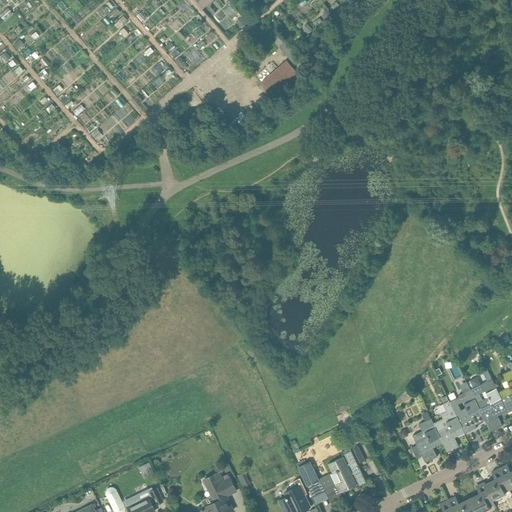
[(322,13),(327,19),(332,15),(327,9),(322,13)]
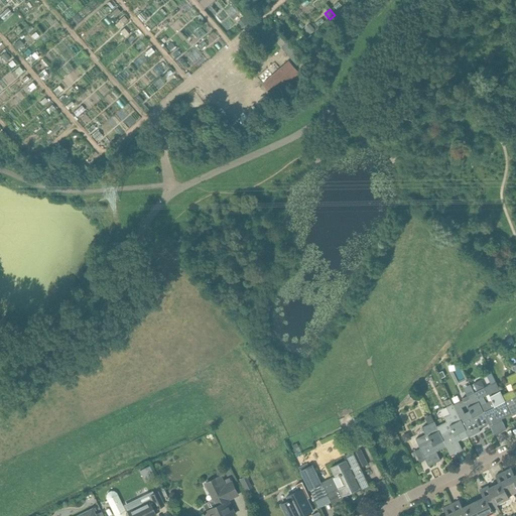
[(238,22),(243,28),(248,23),(243,17),(238,22)]
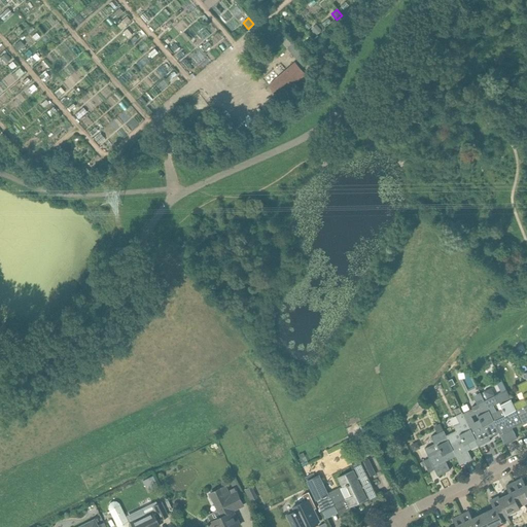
[(311,29),(317,35),(322,30),(316,25),(311,29)]
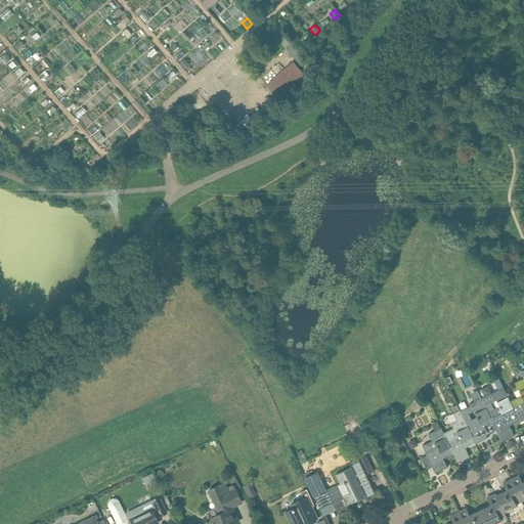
[(302,68),(308,62),(285,35),(278,40),(302,68)]
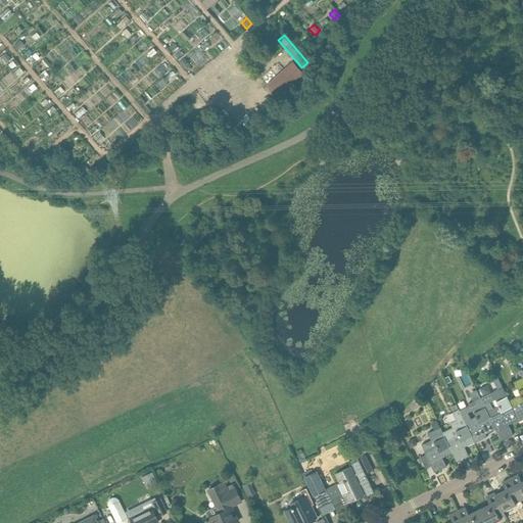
[(11,58),(5,52),(0,57),(6,63),(11,58)]
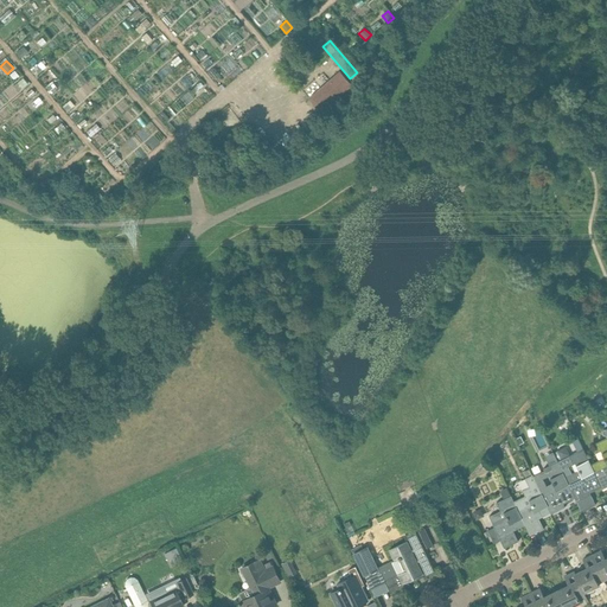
[(320,112),(337,96),(351,84),(340,72),(310,100),(320,112)]
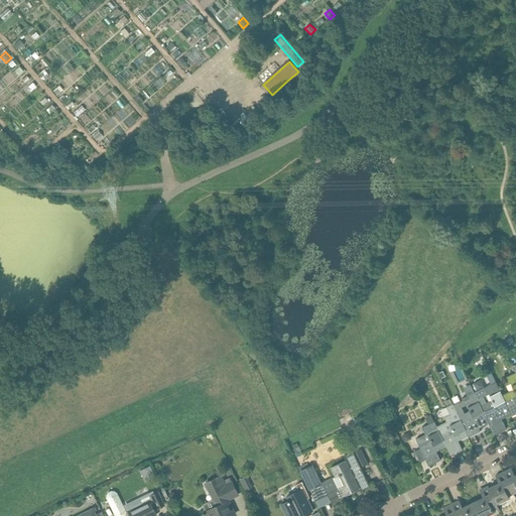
[(127,103),(99,129),(112,143),(140,117),(127,103)]
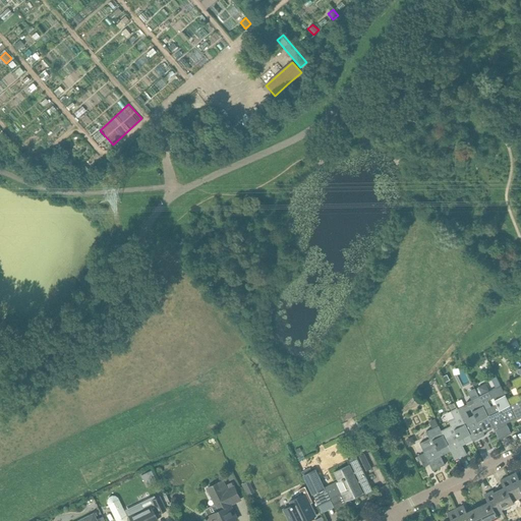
[(181,113),(184,117),(185,117),(190,113),(186,107),(180,112),(181,113)]
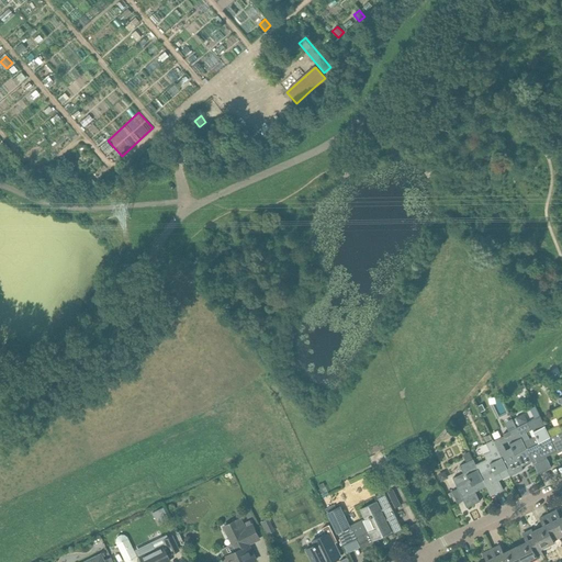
[(89,192),(96,186),(90,180),(83,187),(89,192)]
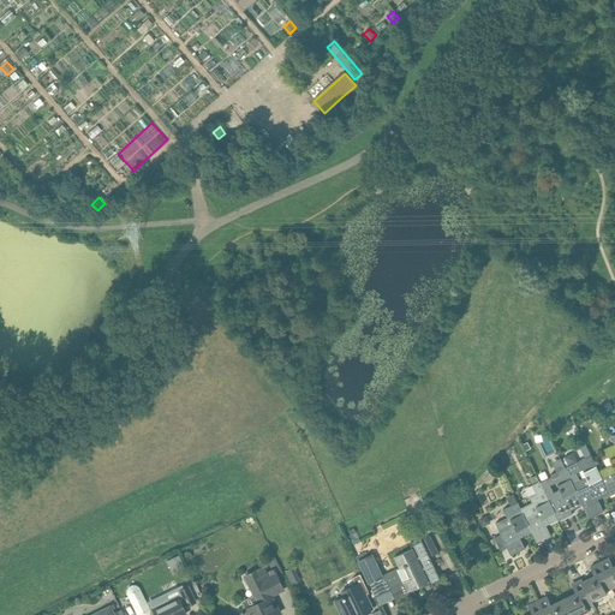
[(614,443),(602,451),(607,459),(608,458),(611,465),(598,471),(605,485),(608,493),(610,496),(614,493),(614,443)]
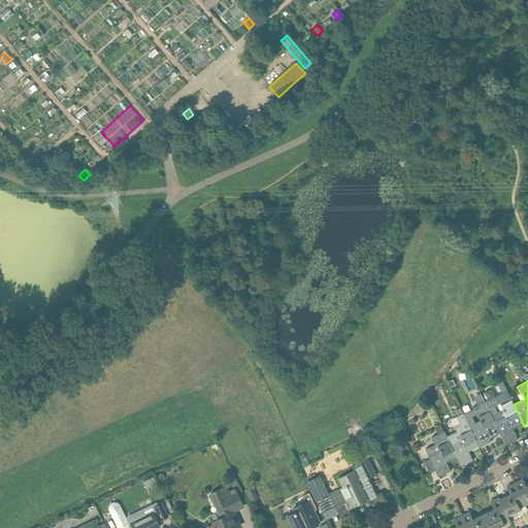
[(503,383),(498,385),(502,393),(496,396),(488,400),(485,402),(492,416),(491,416),(497,428),(499,432),(505,446),(506,446),(505,443),(516,439),(518,439),(514,431),(513,428),(522,423),(520,417),(514,404),(507,391),(503,383)]
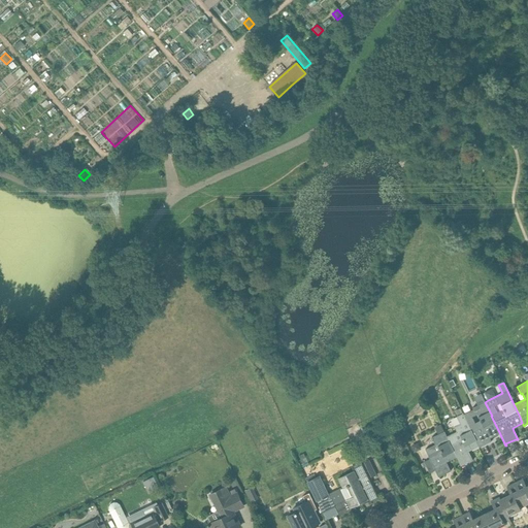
[(492,416),(485,402),(477,405),(472,408),(473,409),(463,415),(469,426),(479,447),(480,448),(492,441),(489,437),(499,432),(497,428),(491,416),(492,416)]
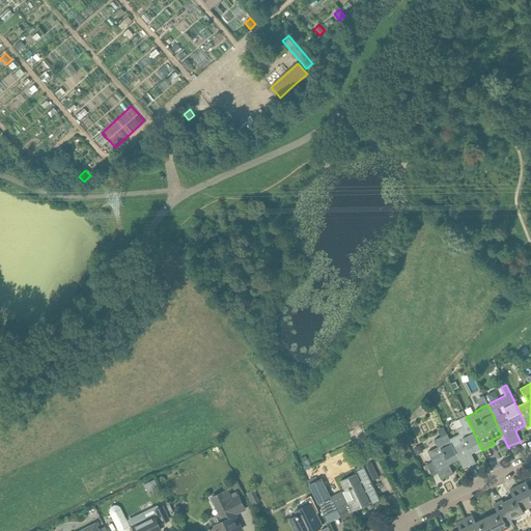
[(471,453),(481,449),(472,428),(466,417),(466,416),(459,419),(463,426),(456,429),(459,436),(450,440),(453,447),(459,459),(458,459),(464,469),(476,463),(471,453)]
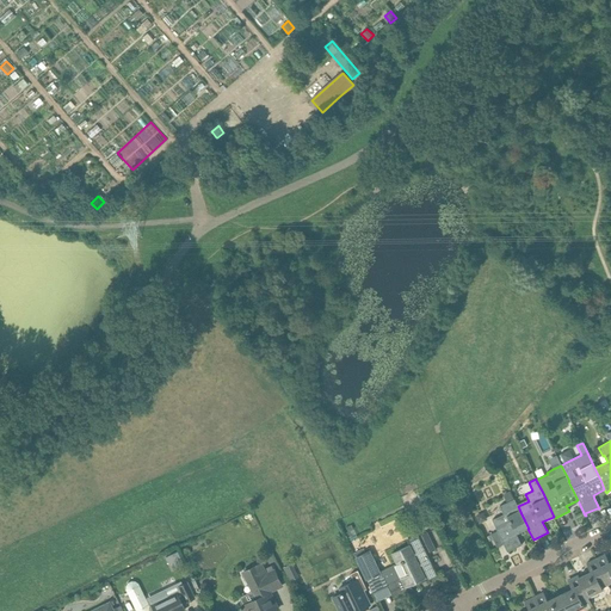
[(504,514),(492,520),(507,553),(522,545),(517,535),(528,529),(529,529),(522,514),(518,506),(514,499),(506,504),(500,506),(504,514)]
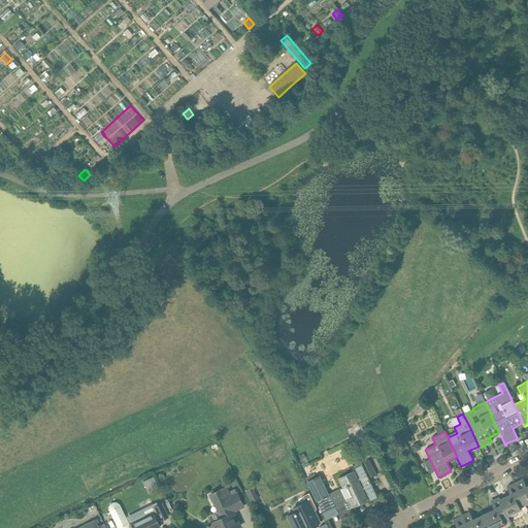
[(368,458),(363,460),(370,475),(375,473),(368,458)]
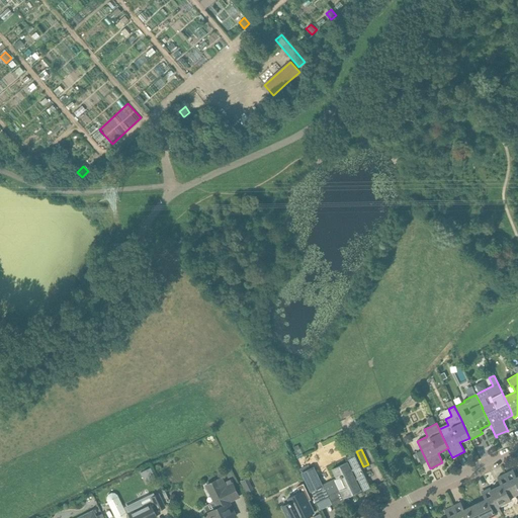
[(309,464),(300,468),(303,473),(317,504),(329,498),(332,504),(334,508),(350,500),(347,496),(360,490),(361,493),(370,489),(354,453),(353,451),(346,454),(347,457),(345,458),(347,462),(332,469),(337,479),(335,480),(339,490),(328,495),(323,485),(319,477),(315,478),(311,467),(309,464)]
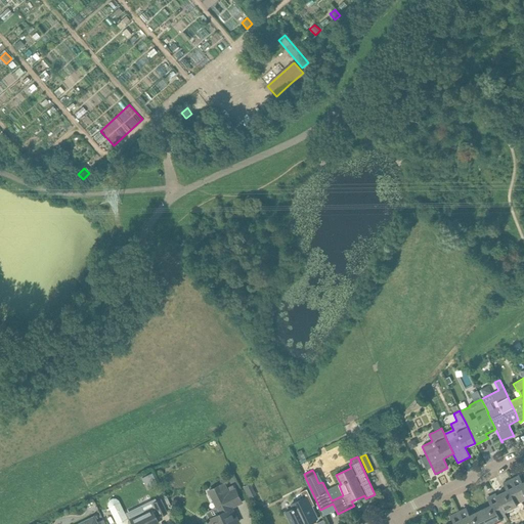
[(151,473),(141,478),(144,484),(148,482),(150,486),(157,483),(151,473)]
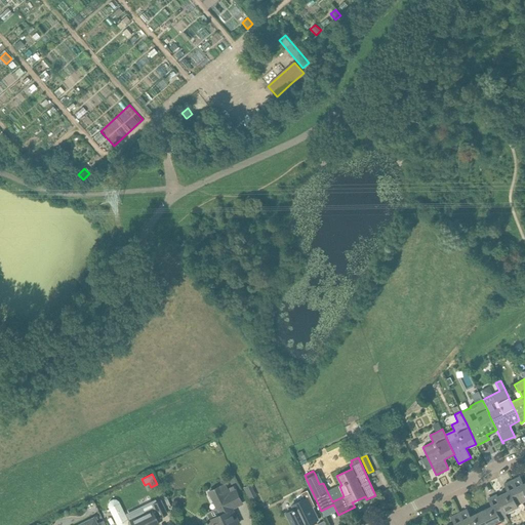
[(520,477),(512,480),(523,502),(524,500),(524,483),(524,484),(520,477)]
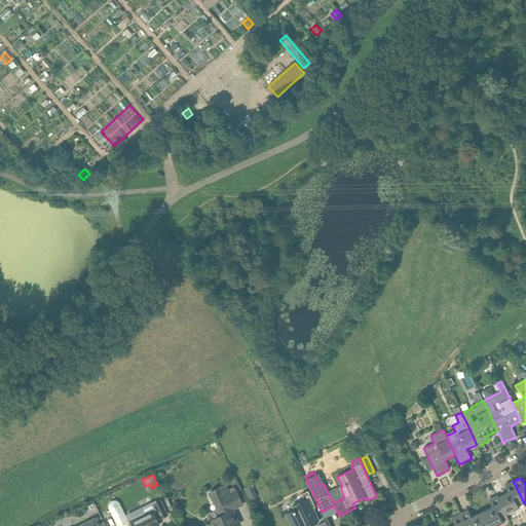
[(505,514),(519,508),(518,506),(524,503),(513,481),(504,485),(509,492),(498,497),(505,514)]
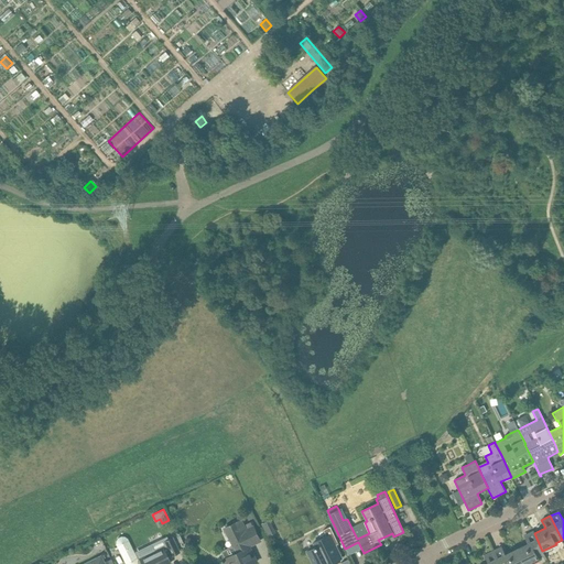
[(267,537),(274,533),(270,520),(262,522),(267,537)]
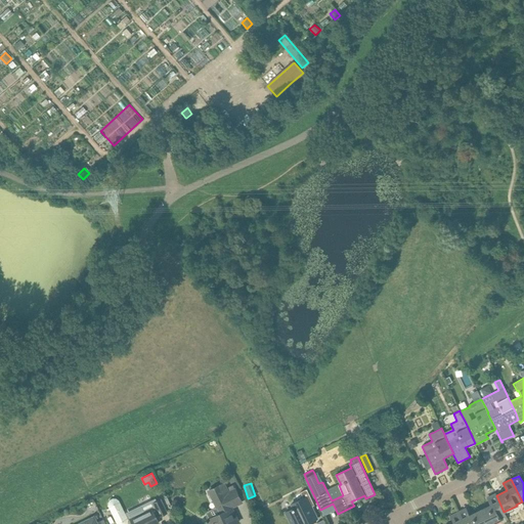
[(224,484),(209,491),(220,514),(210,520),(211,523),(234,523),(238,522),(231,508),(242,503),(234,489),(228,493),(224,484)]
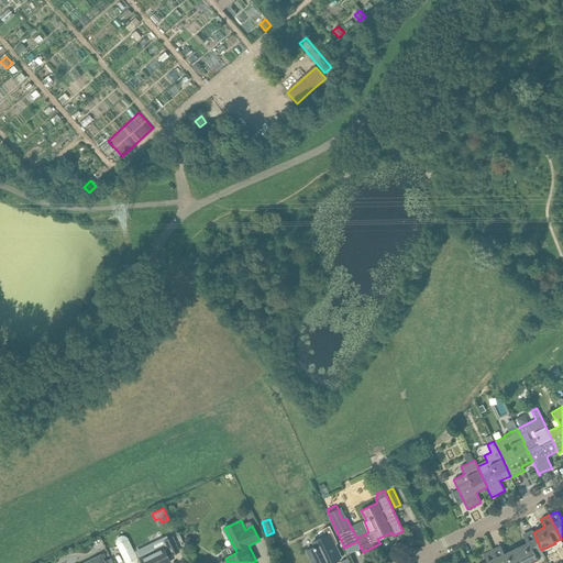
[(315,545),(307,550),(312,562),(333,562),(333,561),(341,558),(335,544),(338,543),(330,526),(323,529),(327,536),(321,538),(312,542),(315,545)]
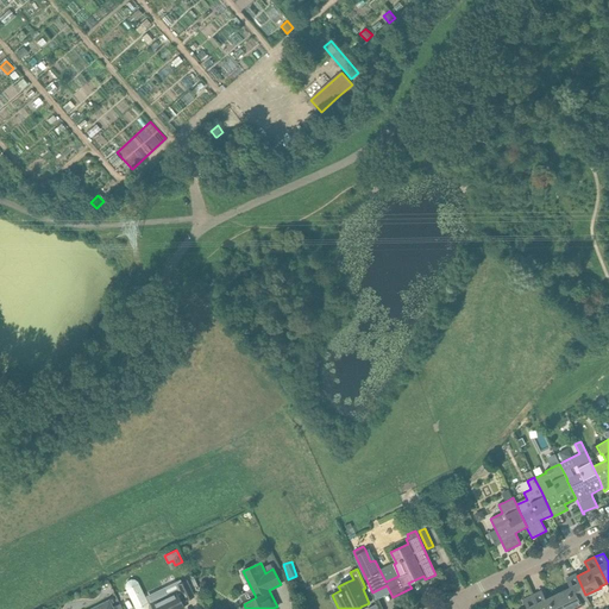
[(570,586),(558,594),(565,608),(573,608),(583,604),(582,603),(586,601),(589,606),(590,604),(588,600),(585,595),(577,576),(576,573),(566,578),(570,586)]
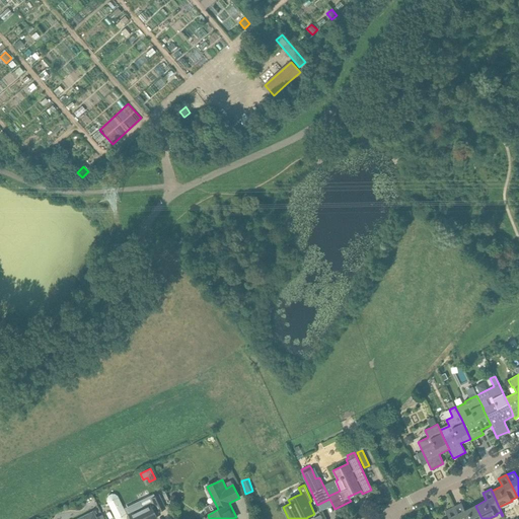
[(127,517),(117,496),(116,495),(115,495),(114,495),(112,495),(110,495),(109,495),(108,496),(107,496),(106,497),(106,498),(105,499),(105,500),(105,501),(114,518),(126,518),(127,518),(127,517)]
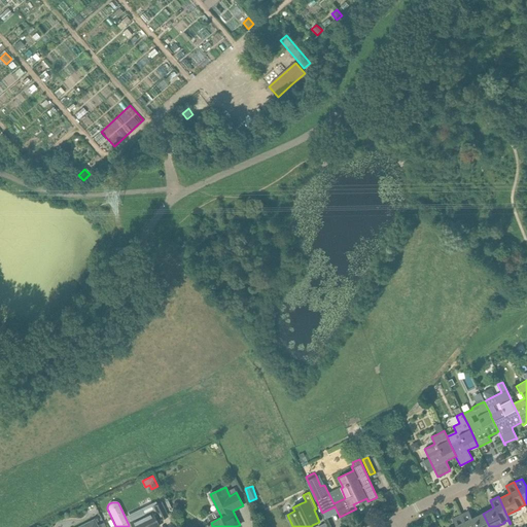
[(160,520),(167,516),(161,503),(153,506),(155,511),(151,513),(151,512),(144,516),(141,510),(129,517),(131,522),(130,522),(132,526),(157,526),(159,526),(155,520),(159,519),(160,520)]
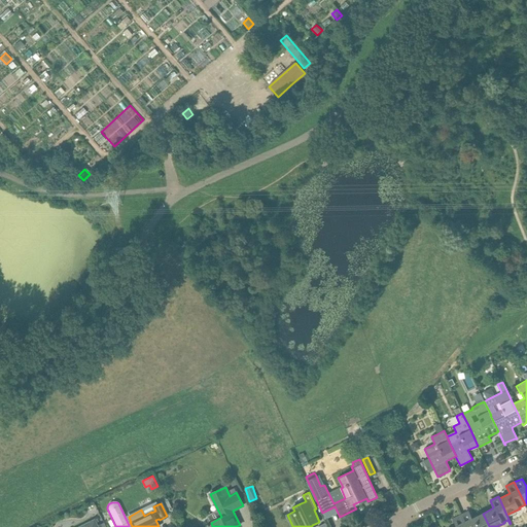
[(468,511),(460,515),(466,526),(489,526),(483,514),(472,519),(468,511)]
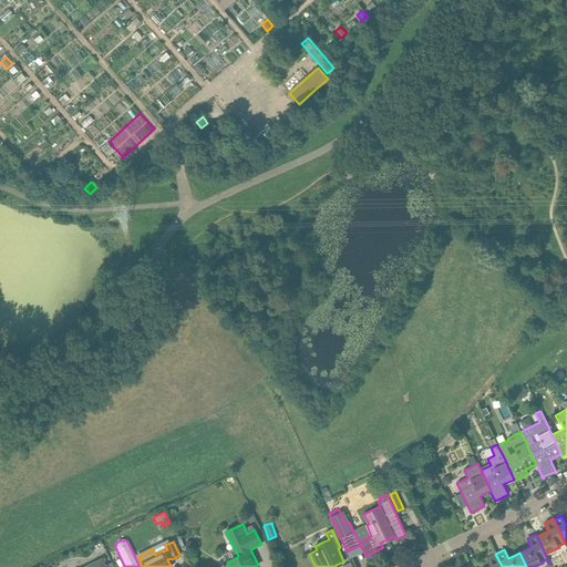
[(502,566),(495,554),(487,558),(491,566),(488,566),(502,566)]
